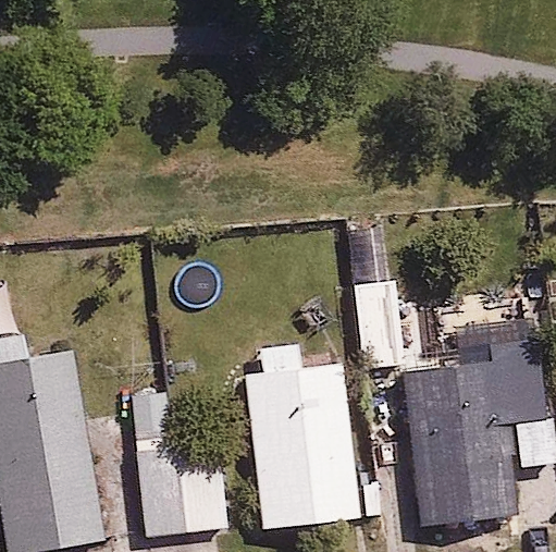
[(399,280),(355,283),(360,364),(405,360),(399,280)]
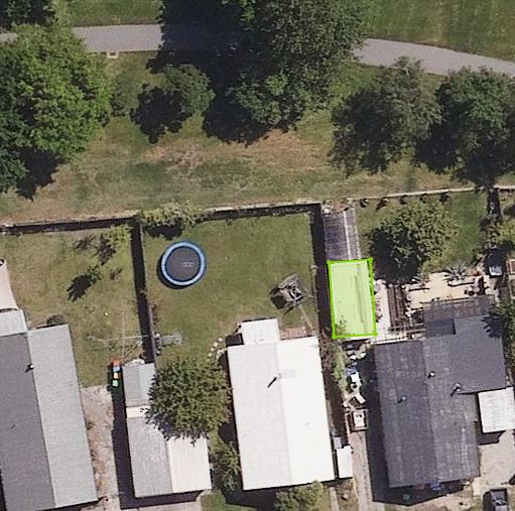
[(452,315),(454,337),(374,344),(387,485),(484,476),(480,429),(510,427),(500,310),(452,315)]
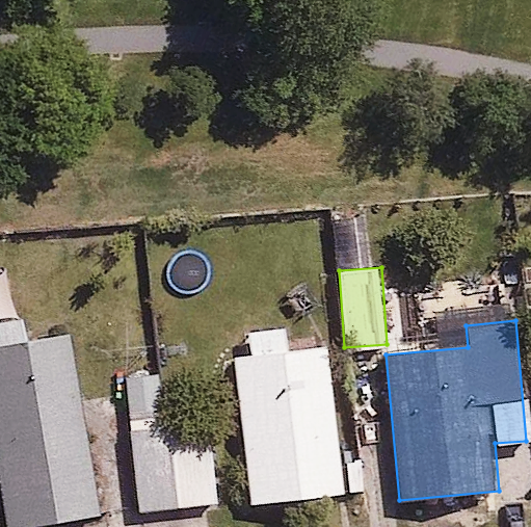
[(248,338),(250,358),(236,359),(249,504),(343,496),(329,350),(290,353),(288,334),(248,338)]
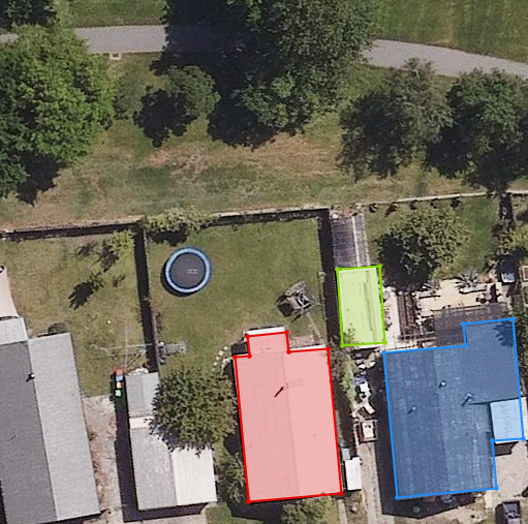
[(78,334),(0,345),(0,473),(7,523),(34,523),(106,512),(78,334)]
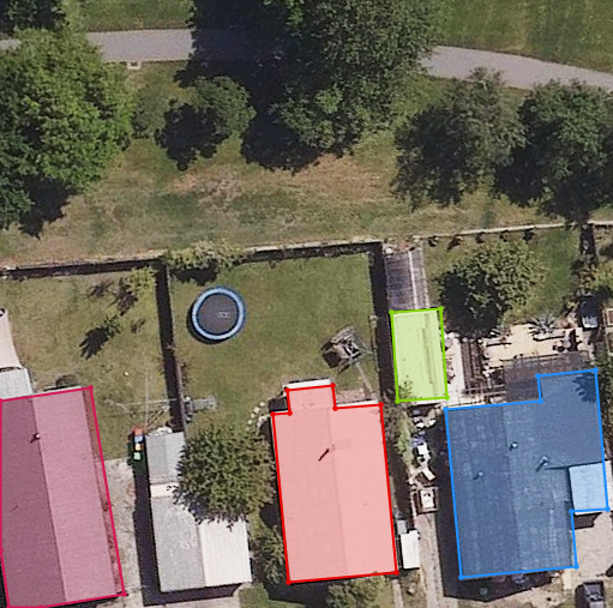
[(246,489),(152,499),(162,593),(256,583),(246,489)]
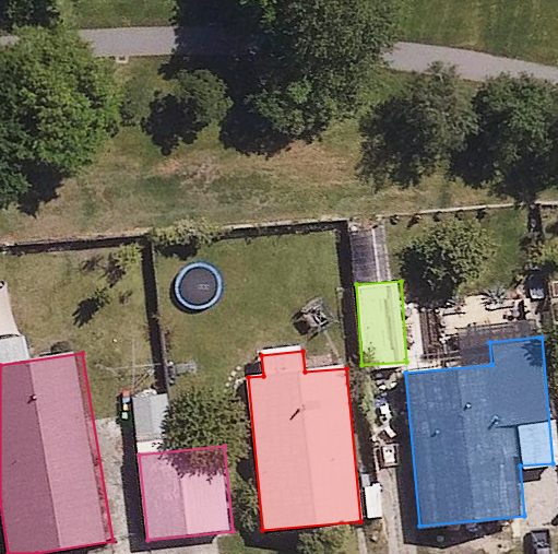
All buildings are outlined.
